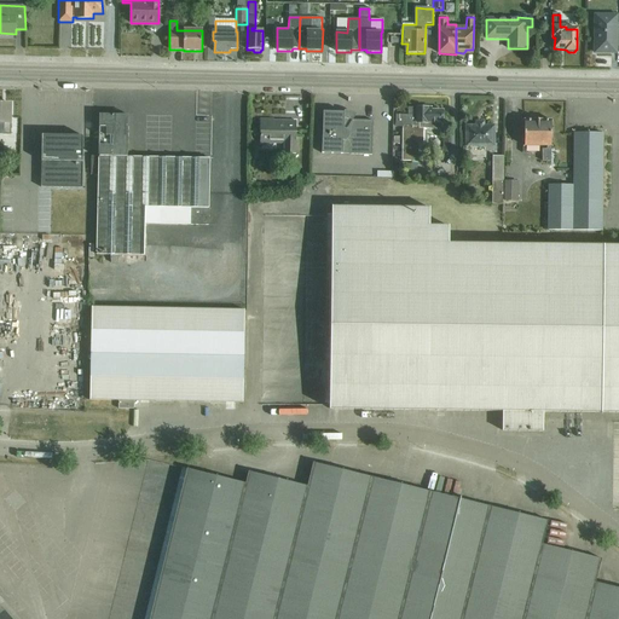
[(618,22),(595,23),(595,53),(617,53),(617,32),(618,30),(618,22)]
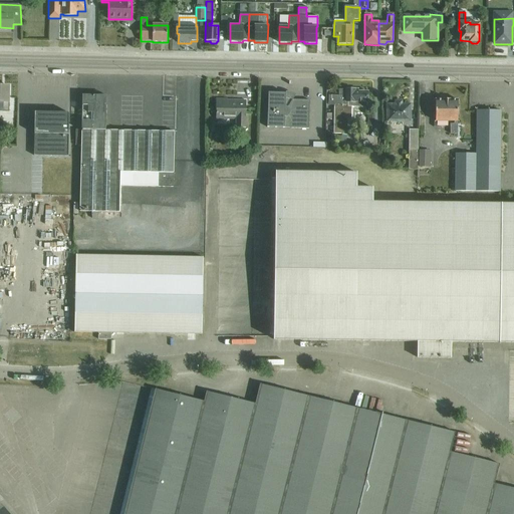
[(0,110),(3,111),(8,111),(8,96),(8,95),(8,86),(0,85),(0,110)]
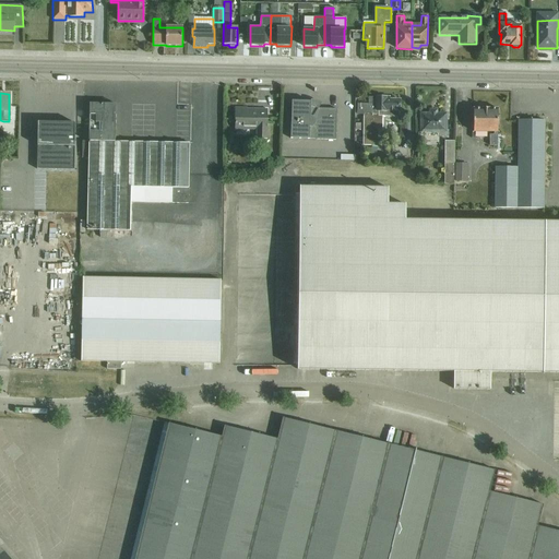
[(382,116),(400,117),(400,100),(385,100),(385,98),(369,98),(369,105),(358,105),(358,115),(364,115),(363,146),(382,146),(382,116)]
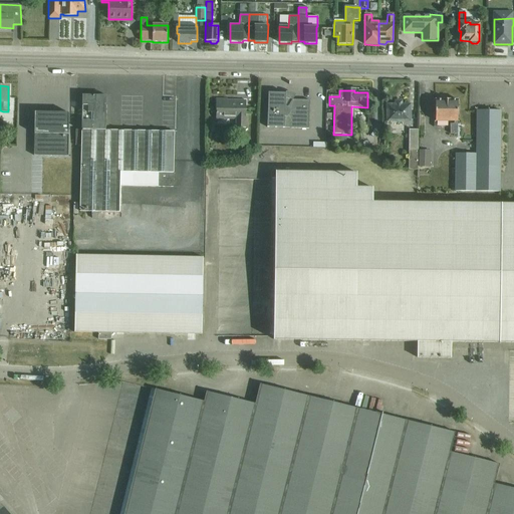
[(286,93),(268,93),(267,127),(284,129),(291,129),(309,130),(310,100),(292,100),(286,98),(286,93)]
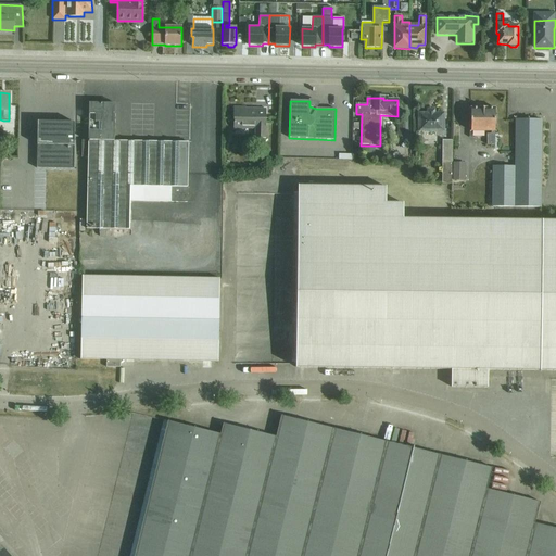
[(89,103),(89,140),(115,141),(115,104),(89,103)]
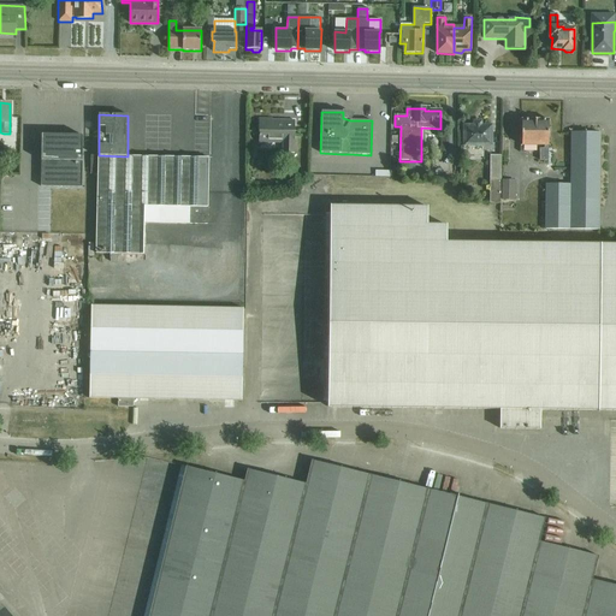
[(295,153),(295,122),(283,122),(283,123),(272,123),(272,119),(259,119),(258,141),(283,141),(283,153),(295,153)]
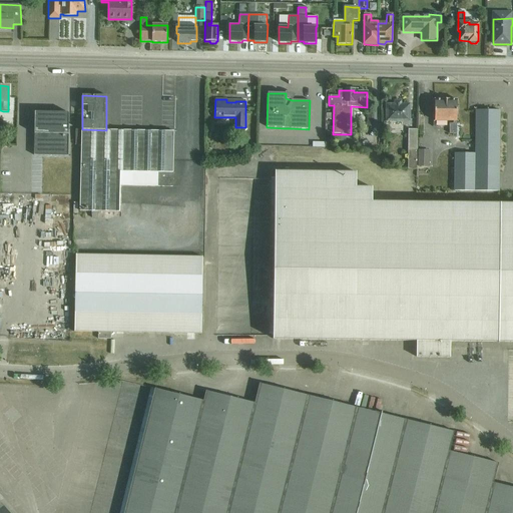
[(456,134),(457,100),(434,100),(434,121),(453,121),(453,124),(449,124),(449,133),(456,134)]
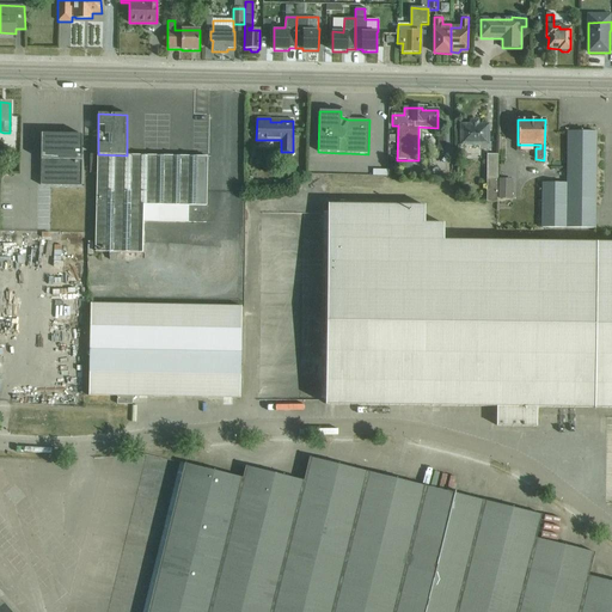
[(470,126),(461,126),(461,144),(471,144),(471,145),(479,145),(479,148),(487,148),(487,145),(488,145),(488,126),(478,126),(478,121),(470,121),(470,126)]
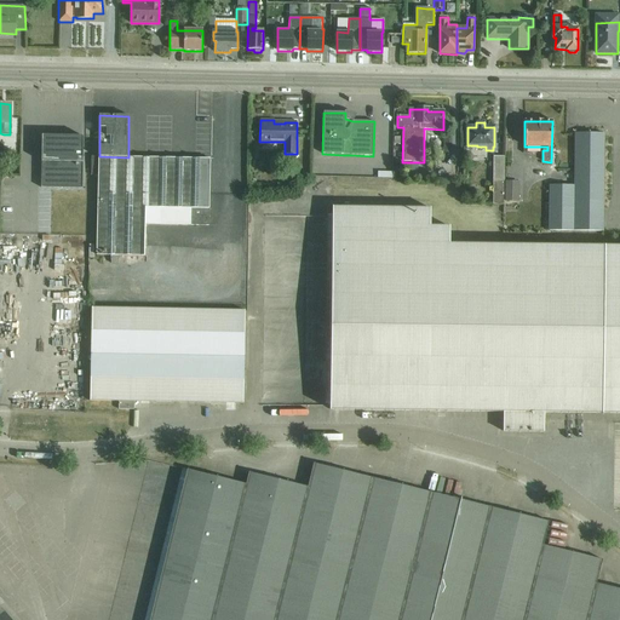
[(549,230),(602,231),(604,135),(575,135),(574,184),(550,183),(549,230)]
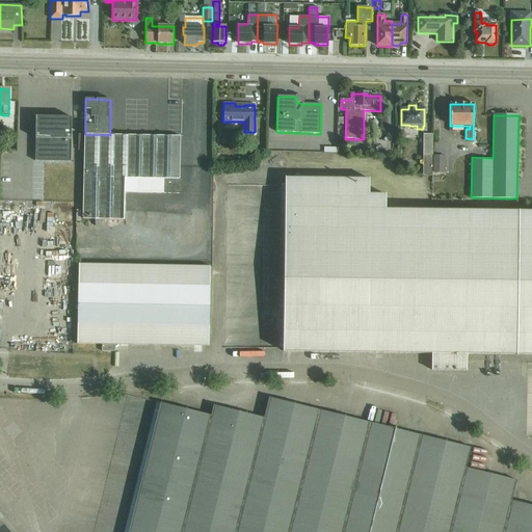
[(71,135),(72,117),(54,116),(36,116),(36,127),(35,161),(54,162),(71,162),(71,135)]
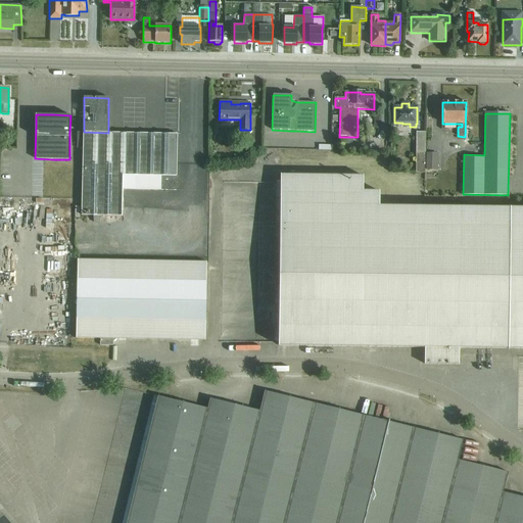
[(177,134),(108,133),(84,132),(82,216),(93,216),(93,222),(99,222),(100,216),(123,217),(124,189),(176,190),(177,134)]
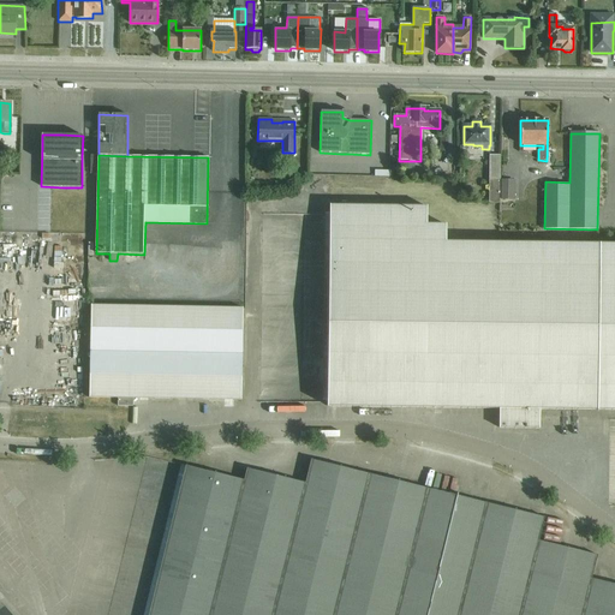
[(499,203),(499,155),(489,155),(488,203),(499,203)]
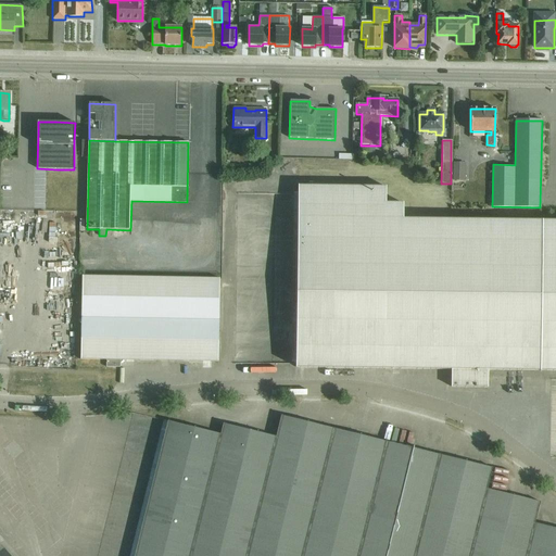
[(465,161),(453,161),(453,179),(465,179),(465,161)]
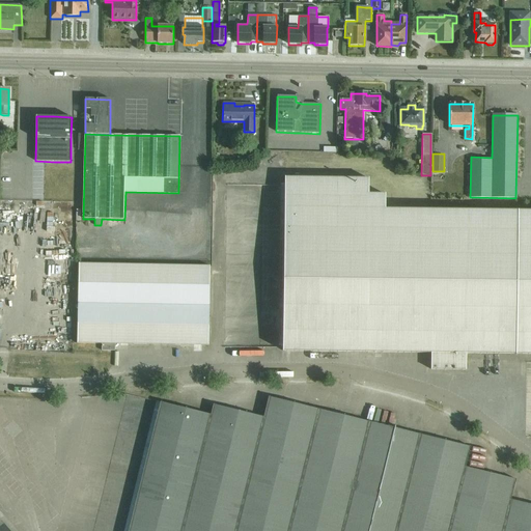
[(207,345),(210,267),(79,263),(78,342),(102,343),(102,351),(114,351),(115,343),(207,345)]
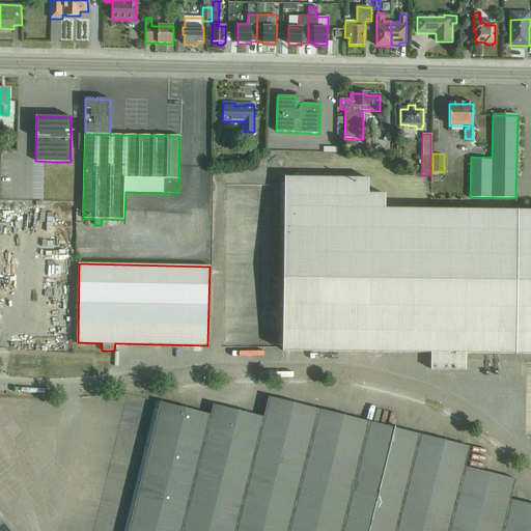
[(457,366),(457,368),(470,368),(470,353),(435,353),(435,354),(446,354),(446,361),(451,361),(451,366),(457,366)]
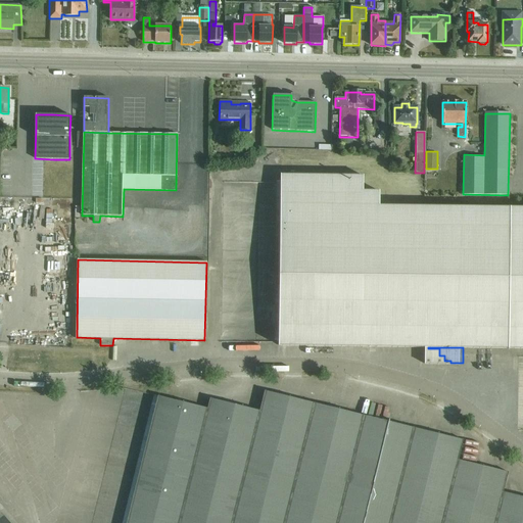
[(259,409),(209,395),(207,406),(157,393),(125,522),(522,522),(522,496),(503,492),(508,473),(508,472),(459,460),(464,440),(264,391),(259,409)]
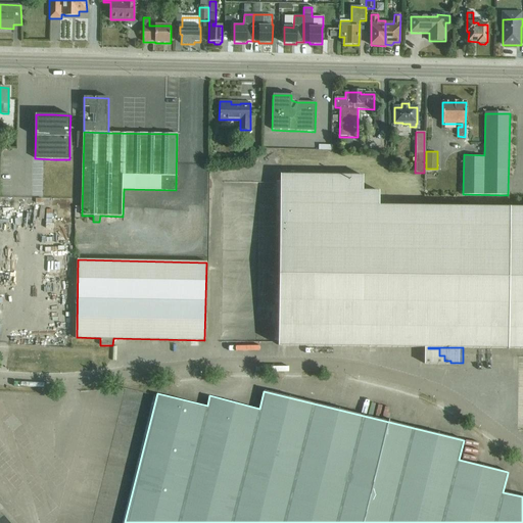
[(0,522),(9,522),(10,522),(9,522),(0,511),(0,522)]
